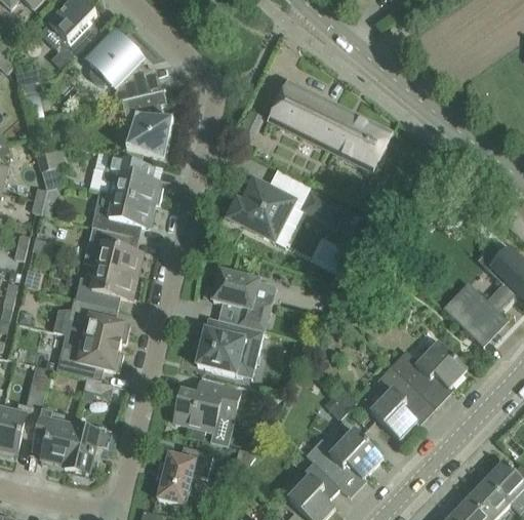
[(1,0),(10,9),(18,0),(25,0),(34,9),(42,0),(1,0)]
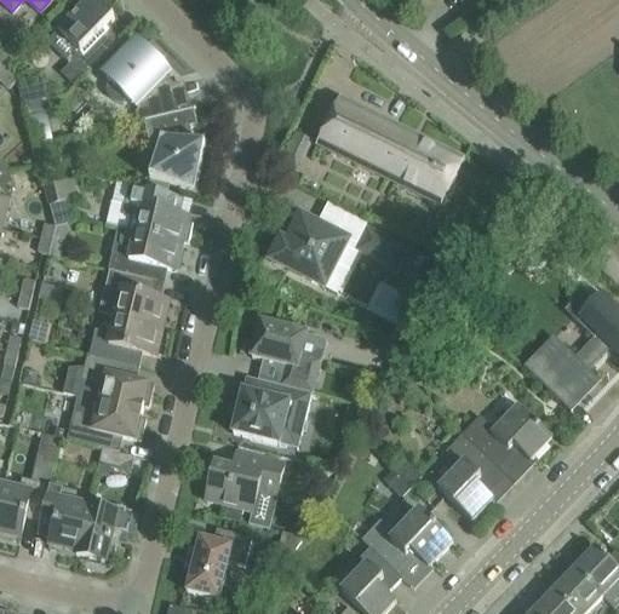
[(84,0),(74,11),(57,28),(79,49),(70,57),(70,58),(59,70),(73,82),(84,72),(85,72),(102,55),(119,38),(104,23),(113,16),(97,0),(84,0)]
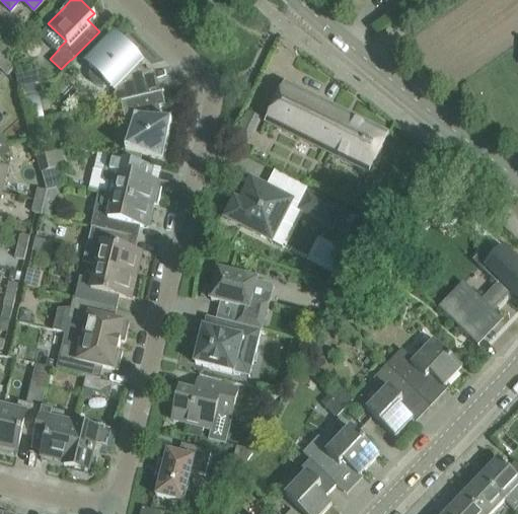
[(111,34),(96,49),(88,57),(91,60),(88,63),(91,66),(88,70),(88,74),(91,79),(94,81),(97,83),(102,83),(105,80),(109,84),(113,81),(118,86),(114,91),(116,99),(120,98),(151,90),(151,89),(146,68),(150,67),(150,66),(140,68),(135,63),(138,61),(135,58),(138,55),(131,49),(136,43),(127,33),(122,39),(117,33),(114,37),(111,34)]
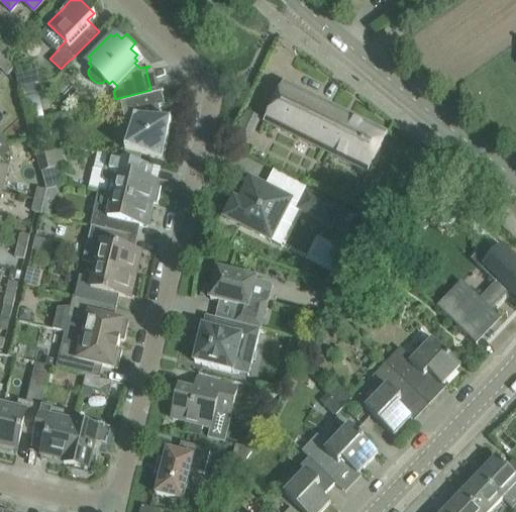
[(0,53),(1,54),(9,45),(3,39),(0,41),(0,53)]
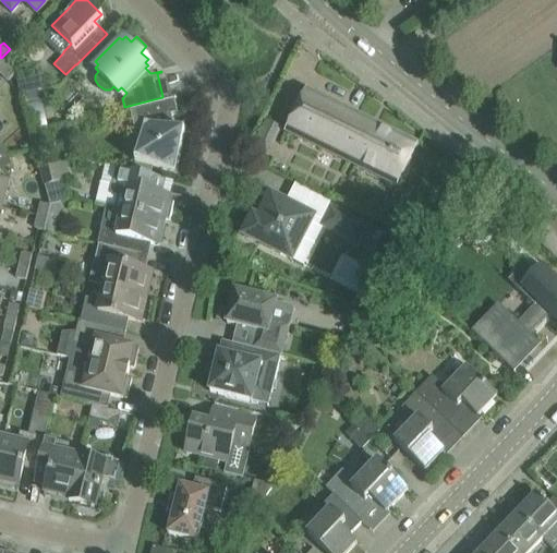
[(4,61),(0,65),(0,70),(8,77),(14,71),(4,61)]
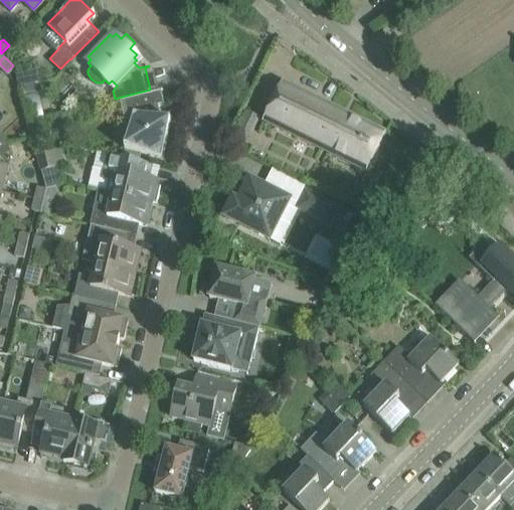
[(18,83),(40,77),(37,65),(14,71),(18,83)]
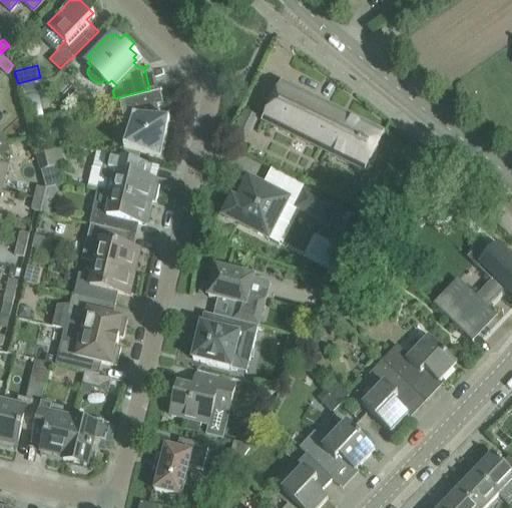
[(365,167),(375,147),(383,129),(346,111),(280,79),(262,117),(280,126),(365,167)]
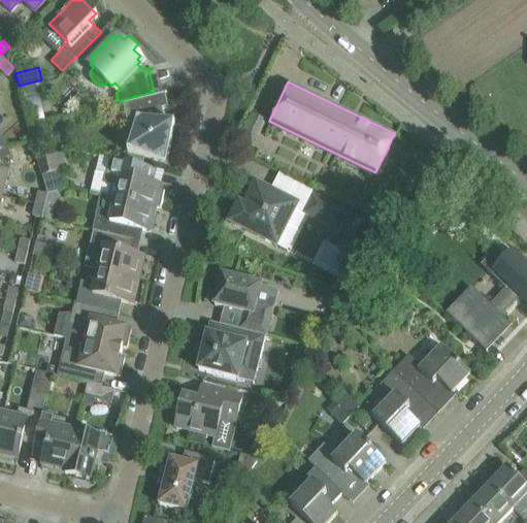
[(174,121),(164,119),(161,105),(167,103),(164,90),(166,89),(166,88),(154,91),(154,92),(122,100),(130,136),(127,150),(165,159),(174,121)]
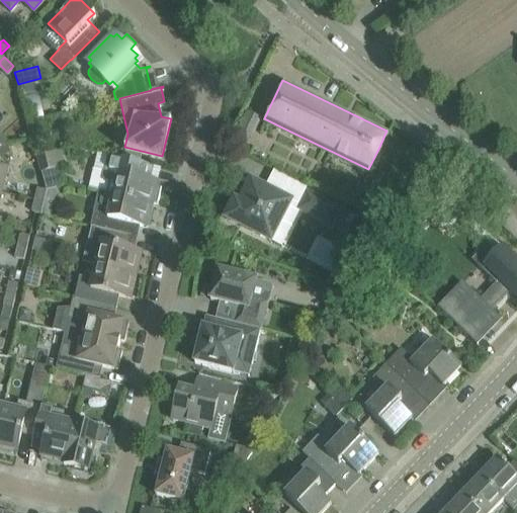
[(27,119),(44,115),(38,91),(22,95),(27,119)]
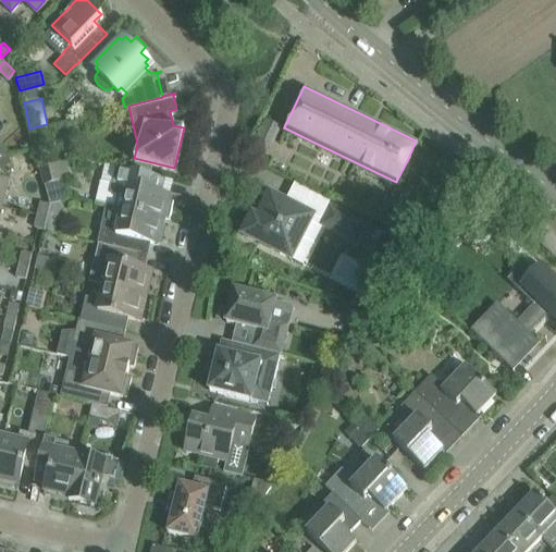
[(61,178),(56,160),(39,164),(44,182),(61,178)]
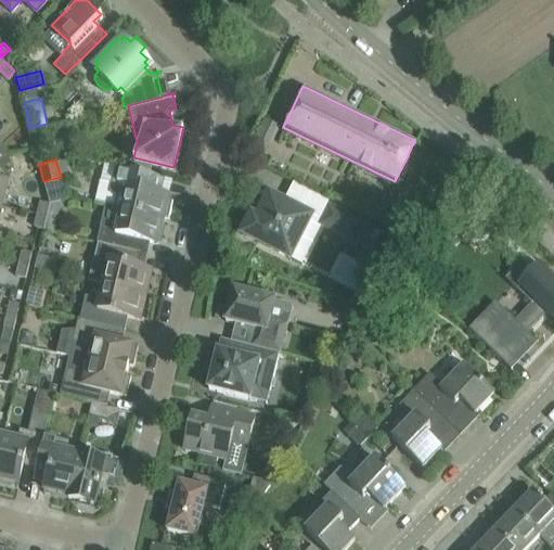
[(114,165),(110,186),(112,190),(116,191),(113,204),(120,205),(163,215),(163,214),(168,215),(171,197),(167,196),(168,190),(168,189),(159,188),(163,176),(149,173),(130,168),(127,168),(114,165)]
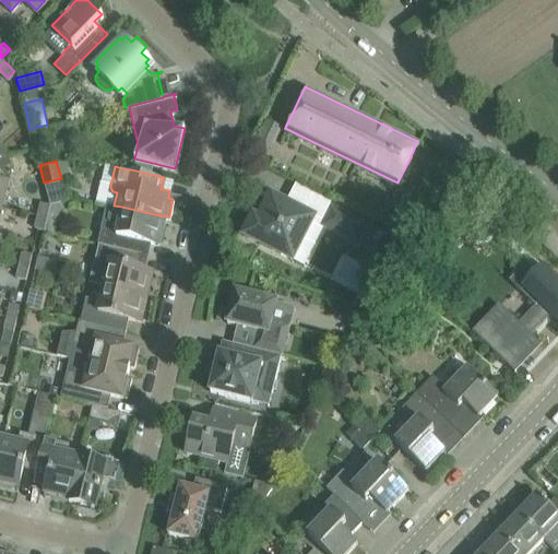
[(294,257),(315,215),(271,192),(259,216),(252,213),(244,232),(294,257)]
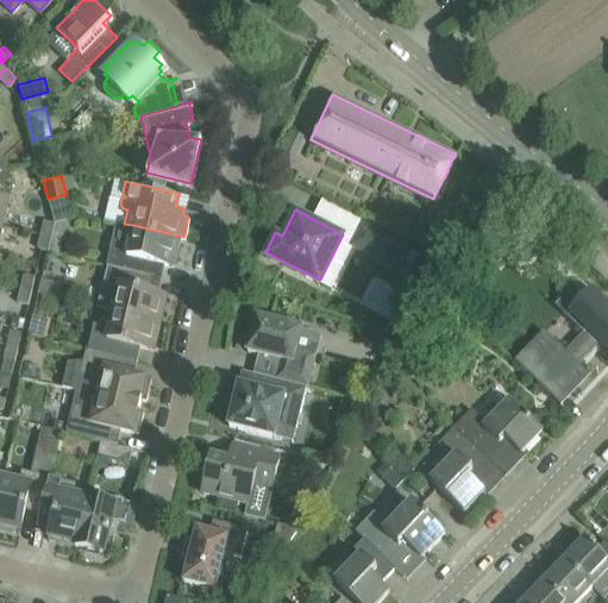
[(50,234),(49,240),(61,243),(67,217),(54,220),(50,234)]
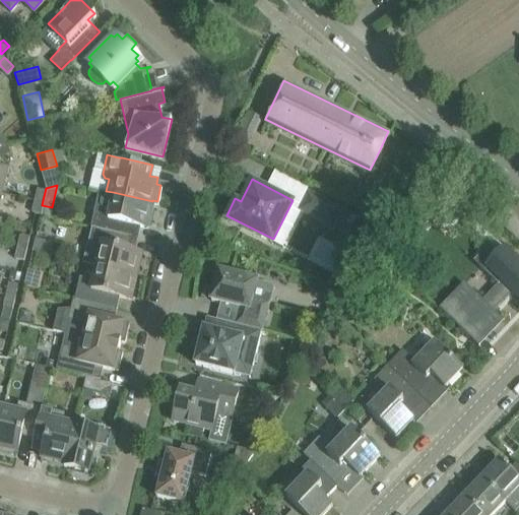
[(37,186),(35,198),(43,200),(46,188),(37,186)]
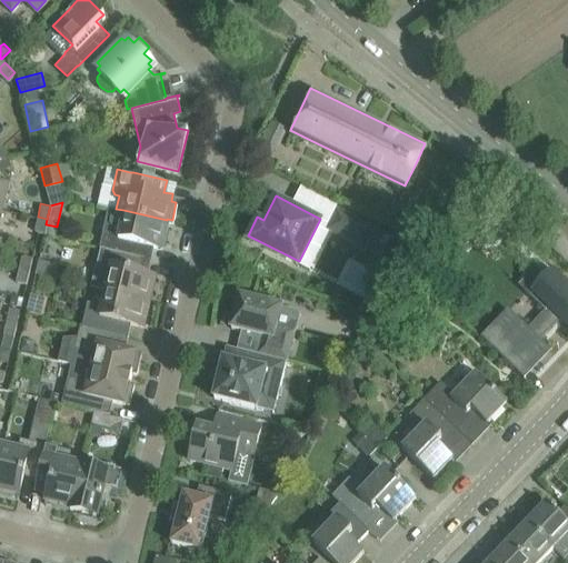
[(365,244),(375,225),(336,205),(326,225),(365,244)]
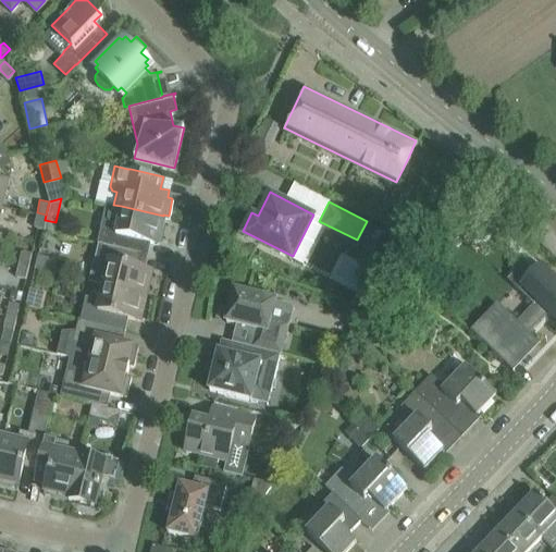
[(102,242),(102,243),(130,248),(131,249),(134,236),(149,240),(157,242),(163,216),(121,206),(113,205),(109,204),(107,215),(112,222),(116,223),(116,227),(110,225),(106,228),(102,242)]
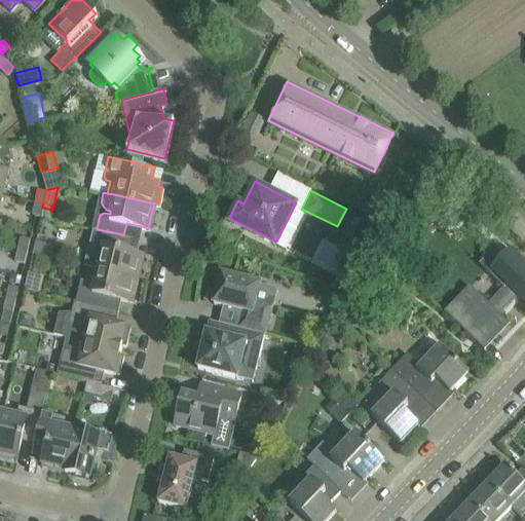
[(40,214),(42,208),(43,202),(35,200),(32,212),(40,214)]
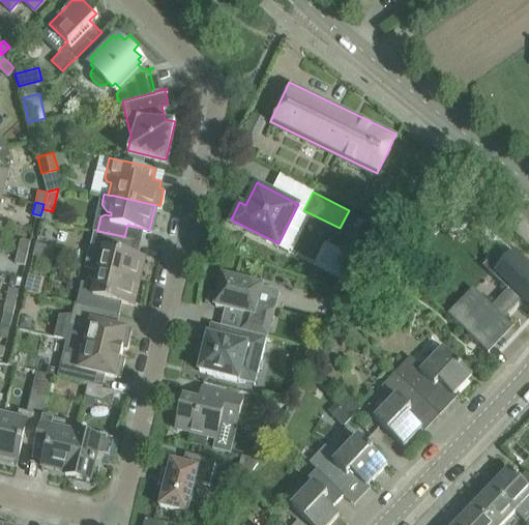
[(92,229),(84,264),(97,268),(138,278),(144,253),(137,252),(120,248),(123,236),(97,231),(97,230),(92,229)]
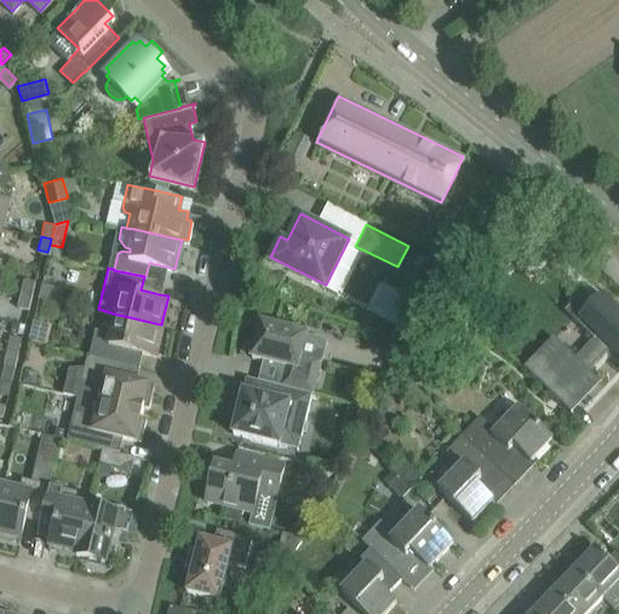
[(23,276),(21,291),(30,293),(34,279),(23,276)]
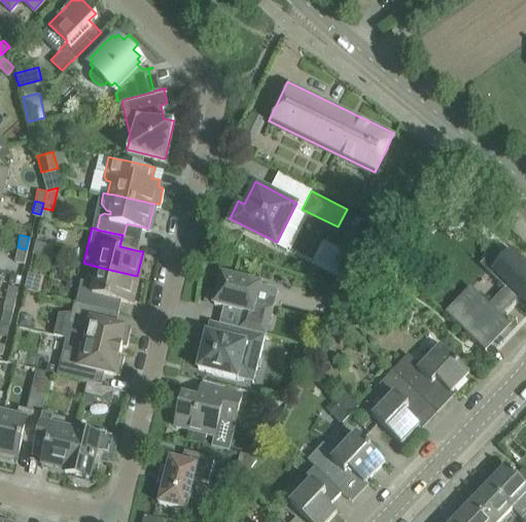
[(35,239),(32,251),(47,254),(50,243),(35,239)]
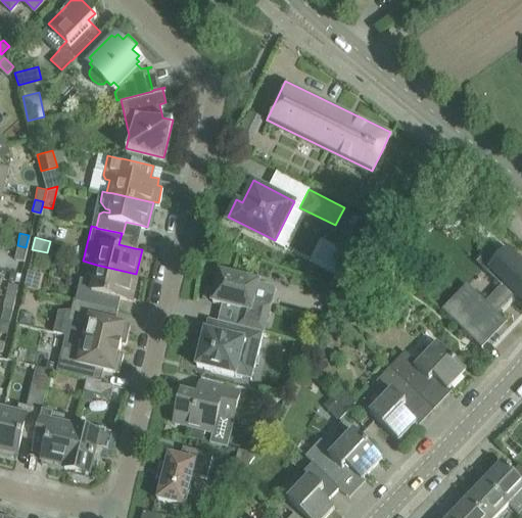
[(443,308),(442,309),(484,348),(485,347),(483,345),(489,338),(474,324),(489,308),(495,314),(504,305),(500,302),(506,296),(510,299),(516,293),(521,299),(521,259),(499,237),(497,238),(500,239),(495,243),(490,248),(491,248),(485,255),(481,259),(481,260),(505,282),(485,301),(468,285),(445,309),(443,308)]
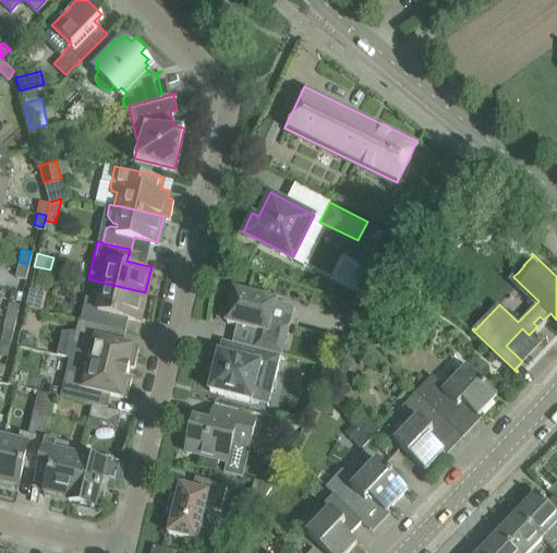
[(24,276),(27,264),(19,262),(15,274),(24,276)]
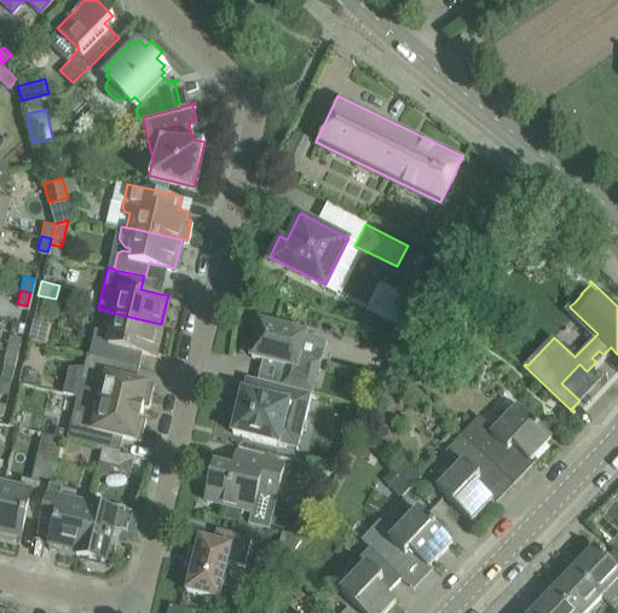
[(94,327),(88,351),(125,359),(127,346),(155,353),(161,324),(114,313),(113,318),(109,330),(94,327)]
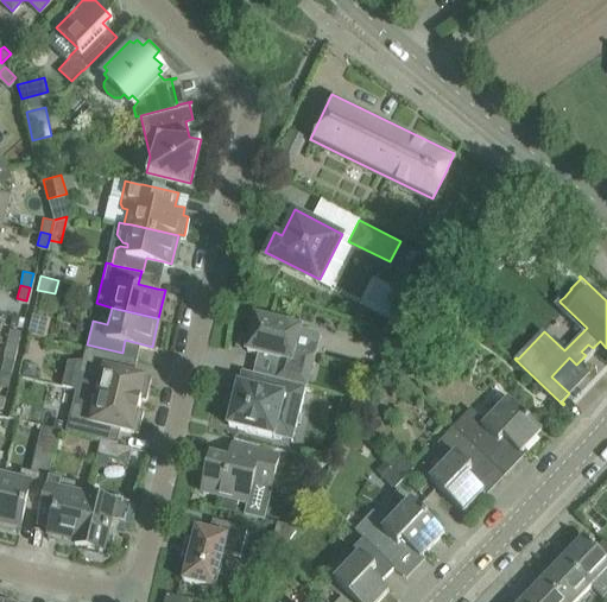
[(45,335),(49,316),(32,311),(27,330),(45,335)]
